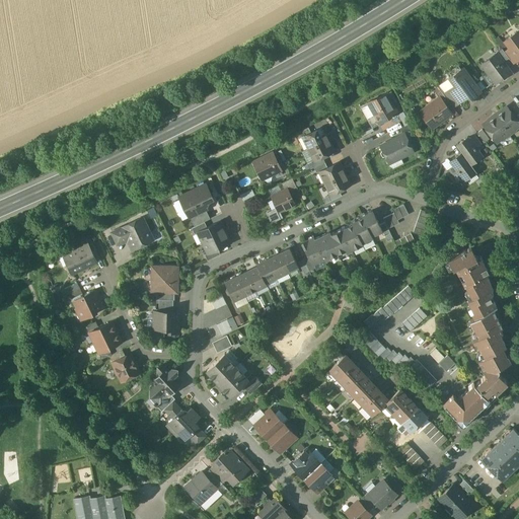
[(518,35),(516,32),(505,42),(509,48),(504,52),(510,60),(512,63),(518,59),(518,60),(518,58),(518,35)]
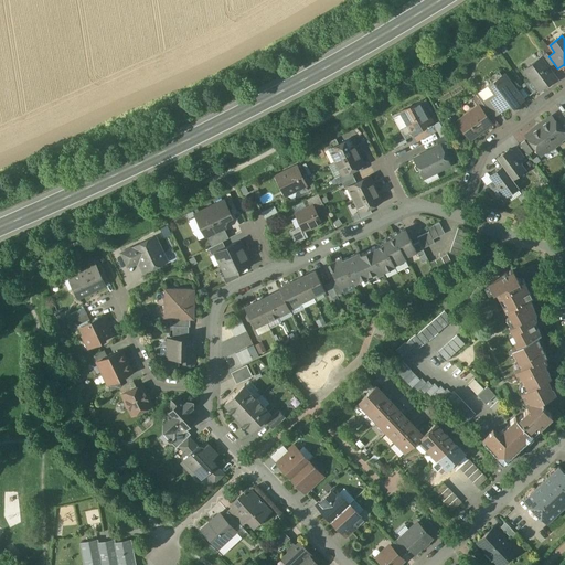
[(548,56),(546,53),(539,59),(541,61),(541,60),(547,70),(555,65),(548,56)]
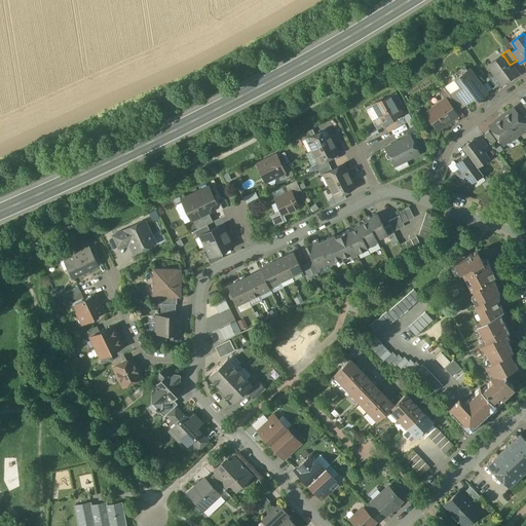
[(510,65),(503,55),(503,57),(490,66),(502,82),(516,73),(510,65)]
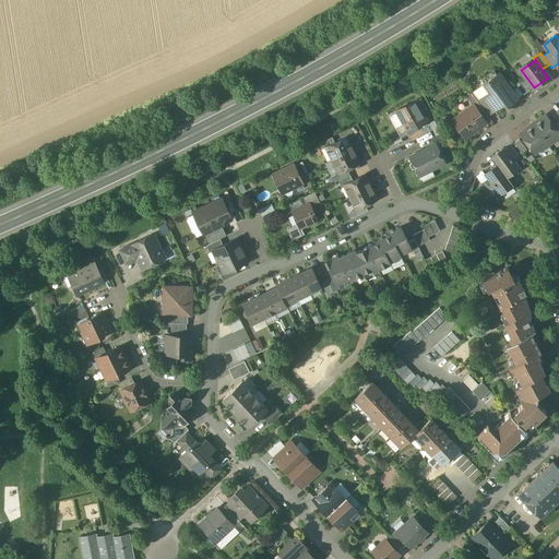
[(498,73),(484,84),(489,92),(484,96),(495,110),(504,104),(504,105),(510,102),(511,103),(512,104),(518,99),(498,73)]
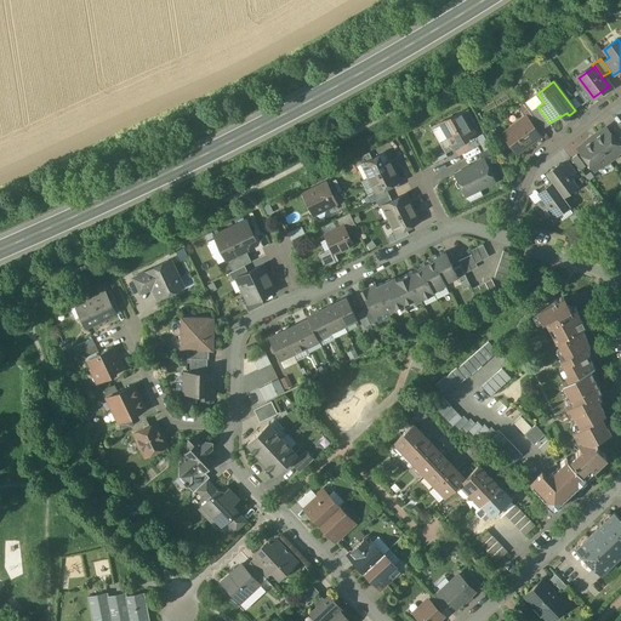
[(537,107),(531,112),(543,127),(550,123),(537,107)]
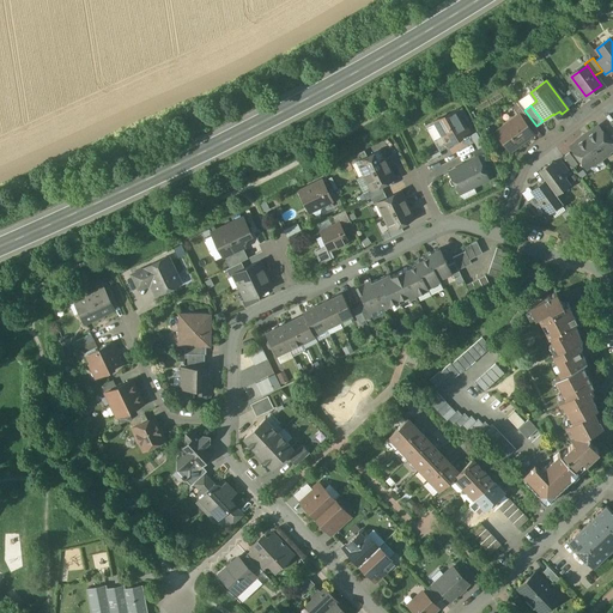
[(534,123),(522,107),(515,111),(519,116),(521,120),(522,119),(528,127),(534,123)]
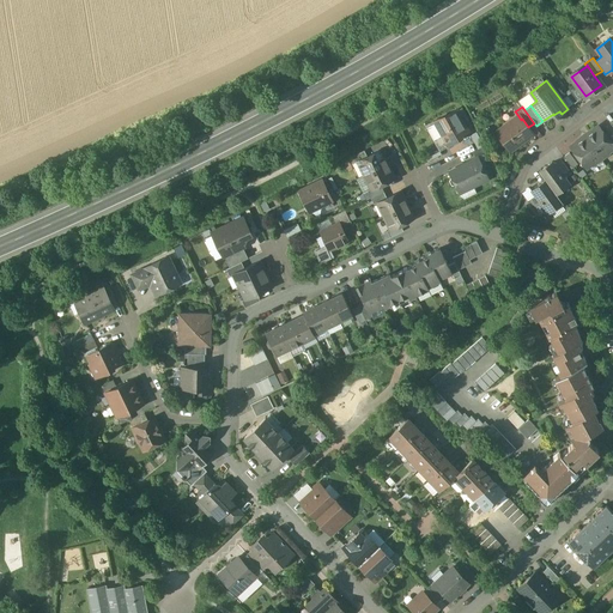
[(456,111),(435,123),(447,144),(456,139),(455,137),(467,131),(456,111)]
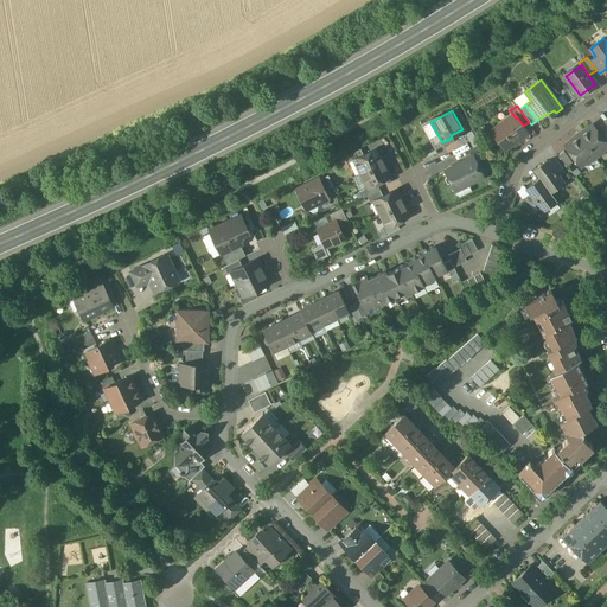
[(523,126),(517,117),(516,119),(513,115),(491,132),(504,148),(508,148),(528,133),(523,126)]
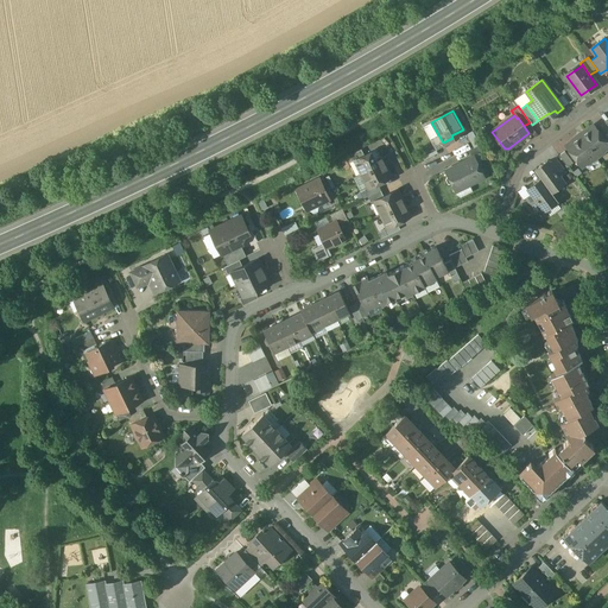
[(443,143),(431,122),(423,127),(435,147),(443,143)]
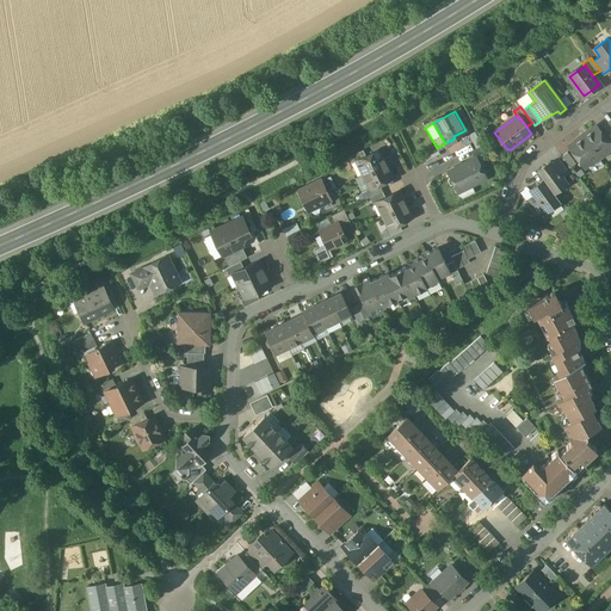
[(610,147),(597,127),(590,133),(588,131),(586,134),(586,135),(584,139),(599,159),(606,154),(606,150),(610,147)]
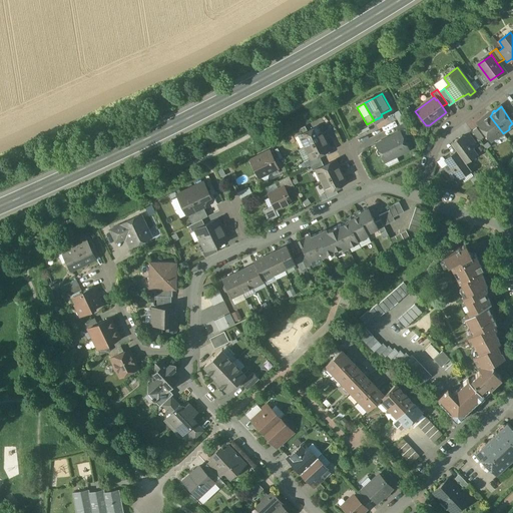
[(503,133),(490,116),(486,117),(486,116),(483,118),(484,119),(478,123),(491,140),(495,137),(497,137),(503,133)]
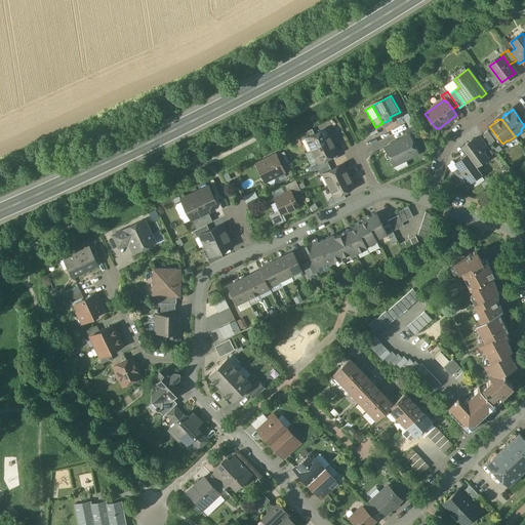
[(413,126),(406,130),(408,135),(414,132),(415,135),(417,134),(413,126)]
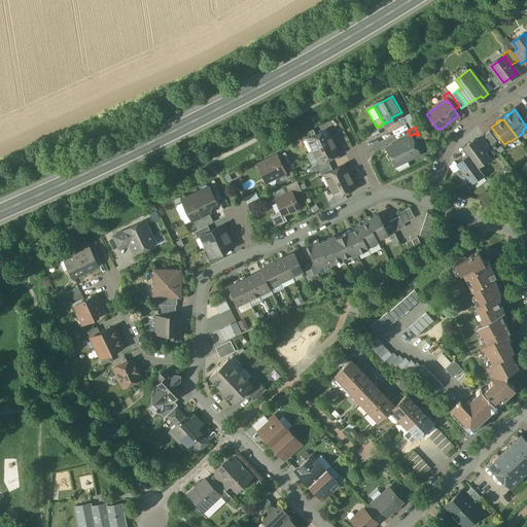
[(313,130),(302,135),(305,140),(308,139),(316,135),(313,130)]
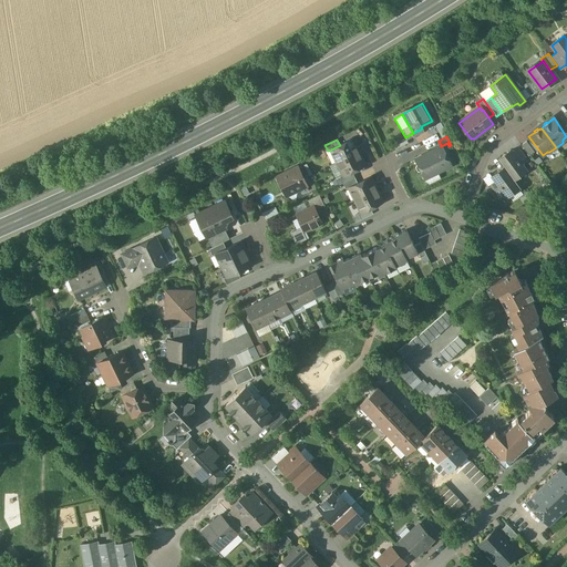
[(340,145),(331,150),(337,163),(359,152),(352,140),(340,145)]
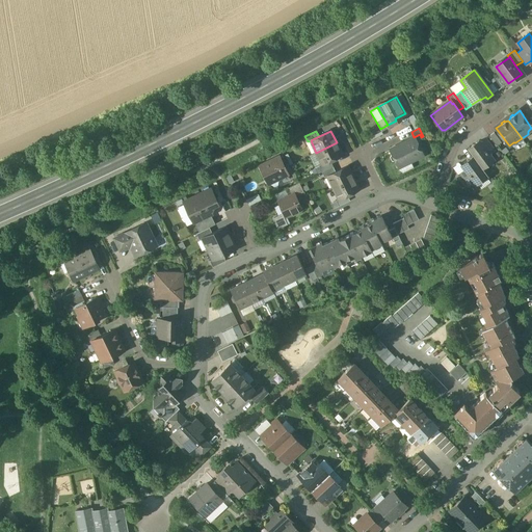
[(502,142),(495,133),(489,136),(497,147),(502,142)]
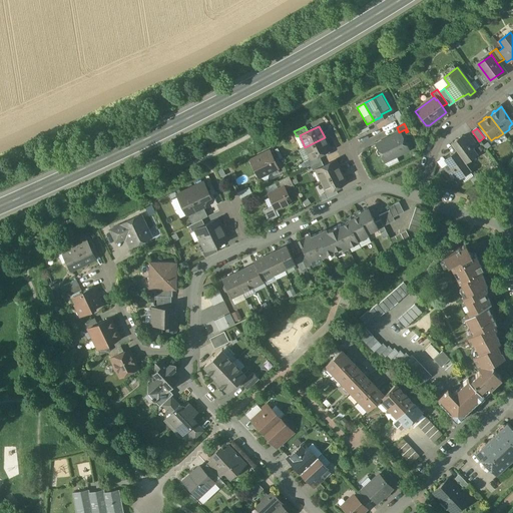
[(400,132),(376,144),(378,149),(377,151),(379,154),(381,154),(384,160),(396,155),(396,156),(409,150),(400,132)]
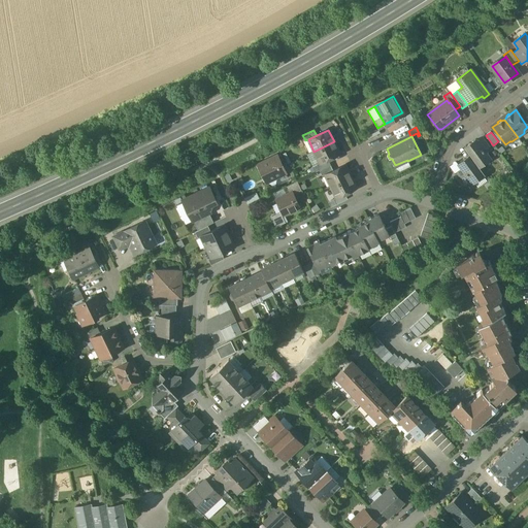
[(491,150),(483,138),(477,141),(486,153),(491,150)]
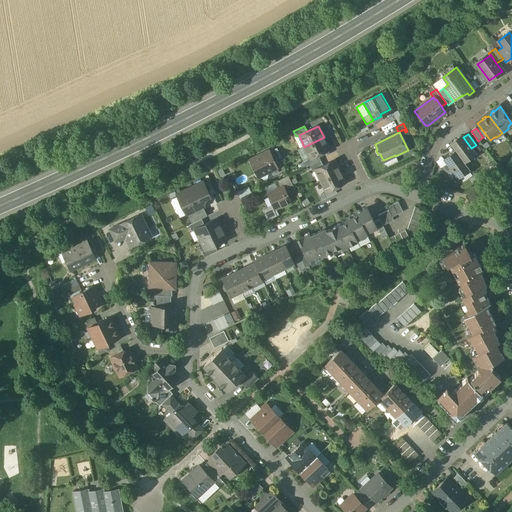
[(462,136),(450,144),(456,151),(464,162),(475,154),(471,148),(463,137),(462,136)]
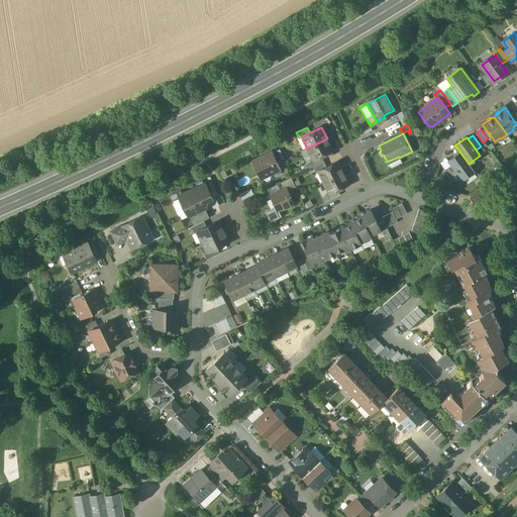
[(327,138),(307,148),(313,161),(321,157),(333,150),(327,138)]
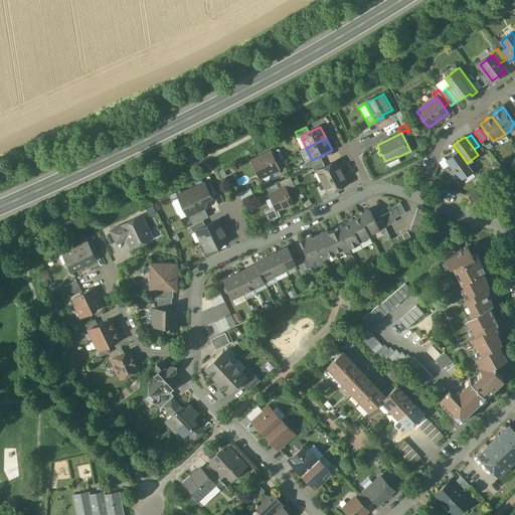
[(364,141),(366,147),(374,145),(372,139),(364,141)]
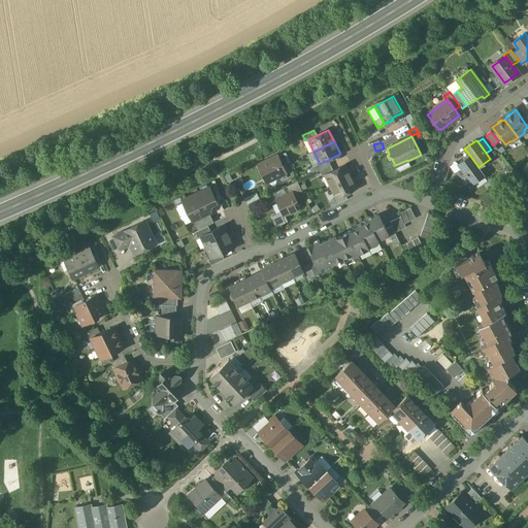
[(277,156),(258,165),(264,178),(271,174),(273,179),(286,173),(277,156)]
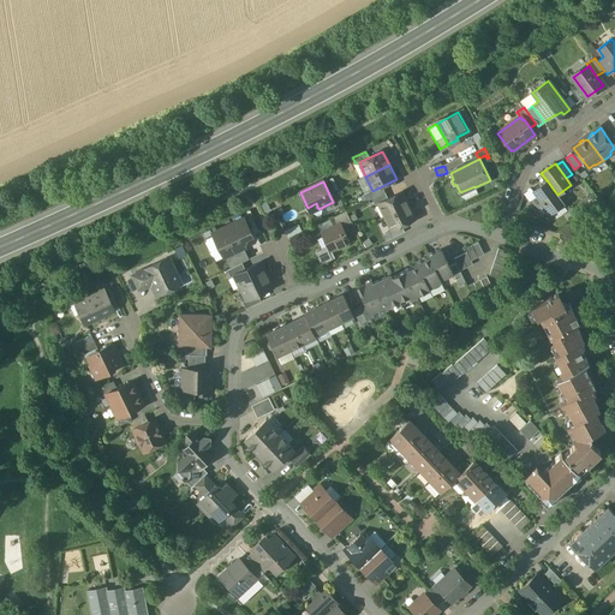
[(557,195),(548,181),(533,192),(538,197),(548,210),(550,214),(563,204),(557,195)]
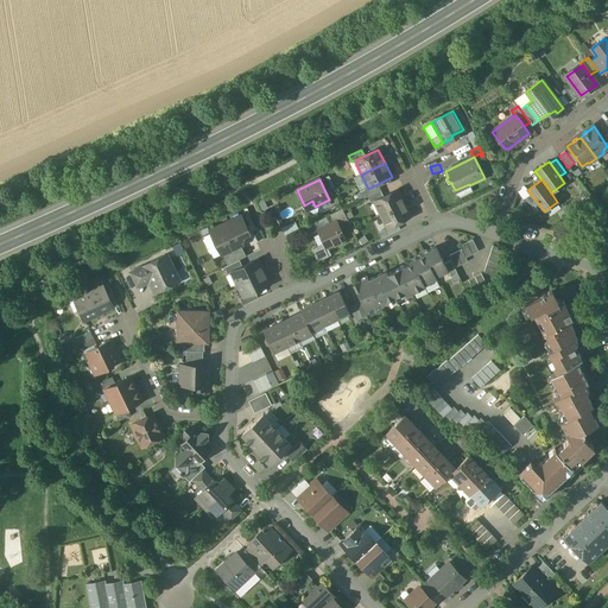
[(378,184),(368,189),(360,192),(363,198),(368,196),(380,190),(378,184)]
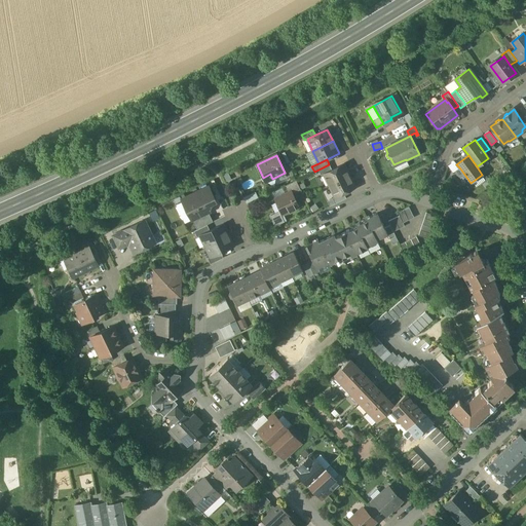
[(329,164),(318,170),(321,176),(324,175),(332,171),(329,164)]
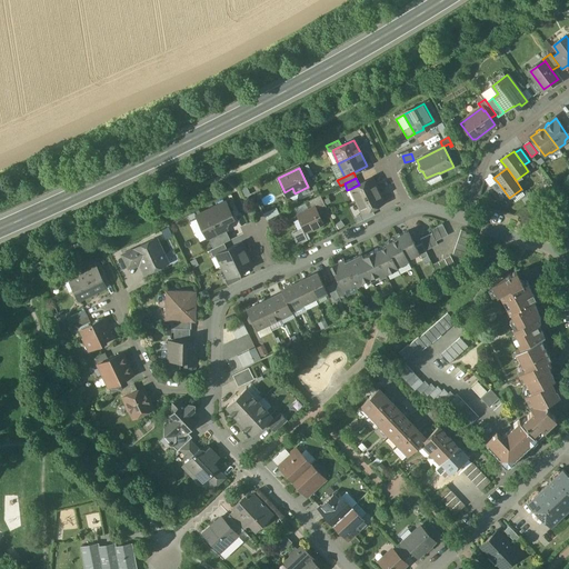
[(359,185),(350,189),(357,201),(378,190),(372,178),(359,185)]
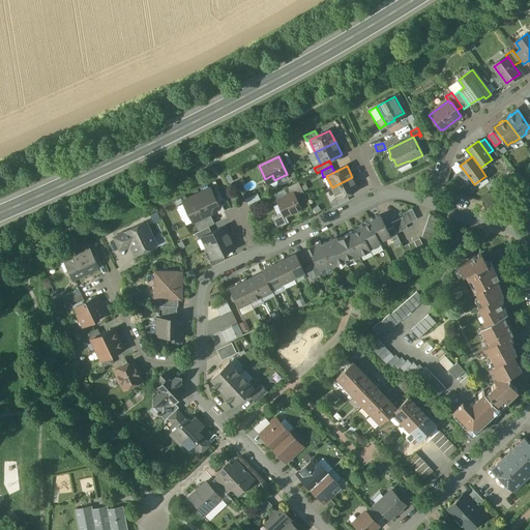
[(472,181),(464,170),(459,174),(467,185),(472,181)]
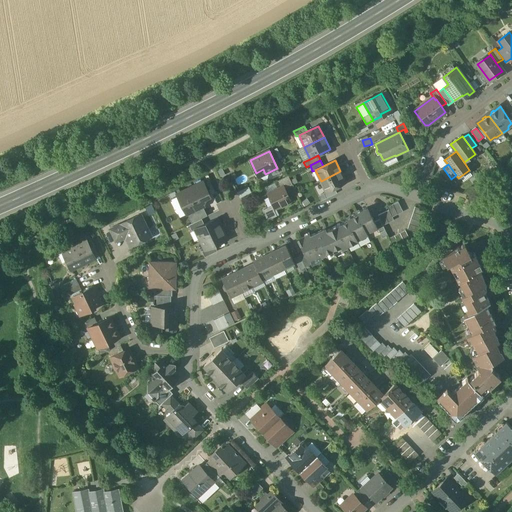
[(346,182),(340,171),(321,181),(326,192),(334,188),(346,182)]
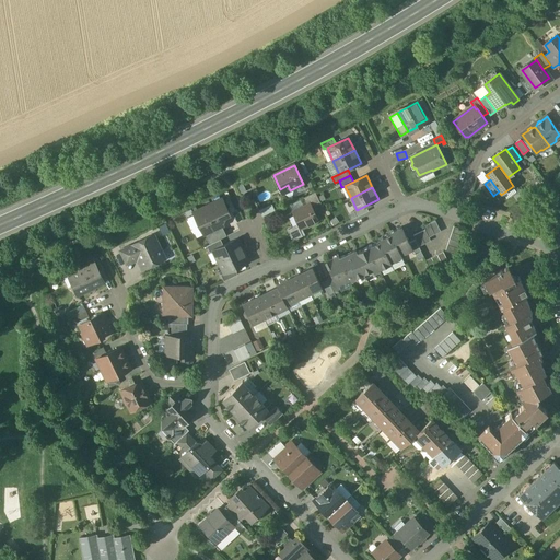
[(315,193),(304,198),(307,205),(310,203),(311,206),(319,202),(315,193)]
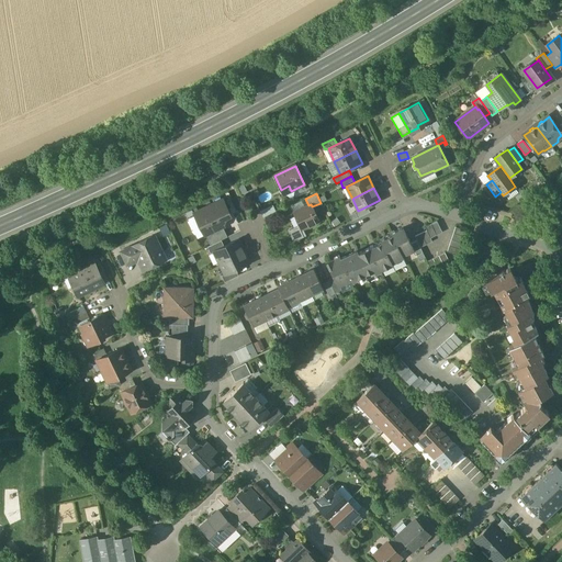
[(222,201),(195,214),(200,223),(204,224),(209,233),(209,234),(221,228),(223,227),(222,225),(224,217),(229,215),(222,201)]
